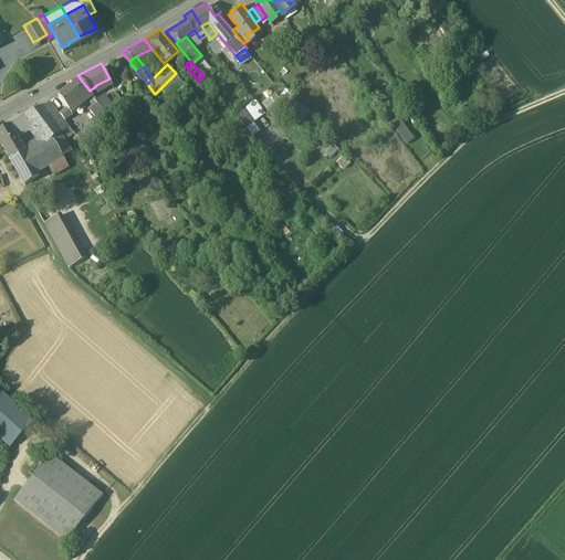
[(176,73),(155,94),(170,99),(187,84),(176,73)]
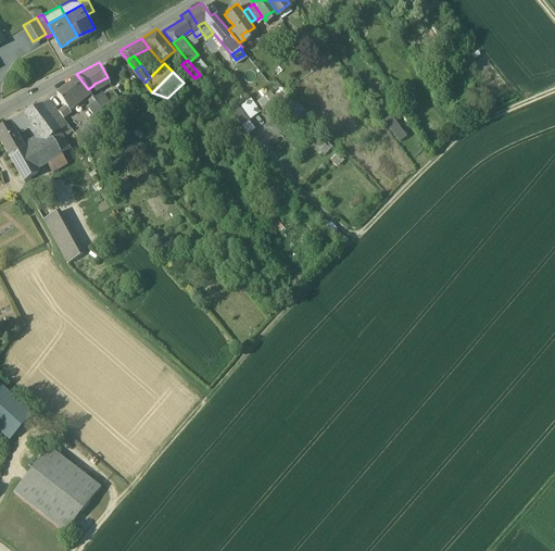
[(76,74),(55,90),(67,105),(88,89),(76,74)]
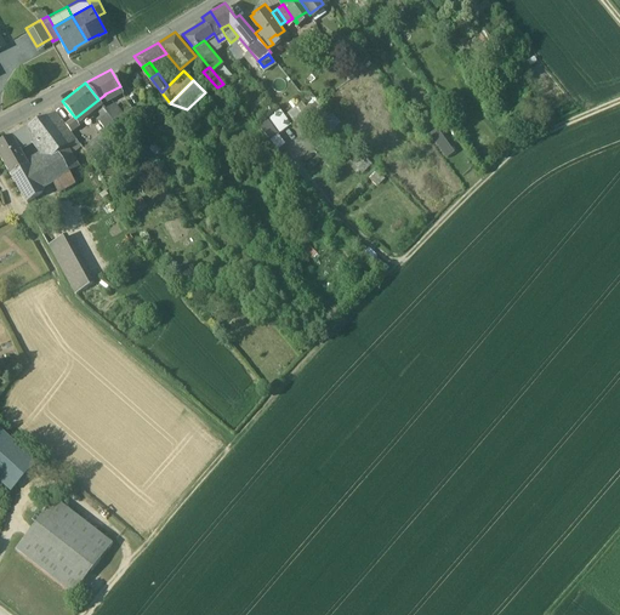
[(109,104),(103,96),(98,100),(107,109),(111,107),(109,104)]
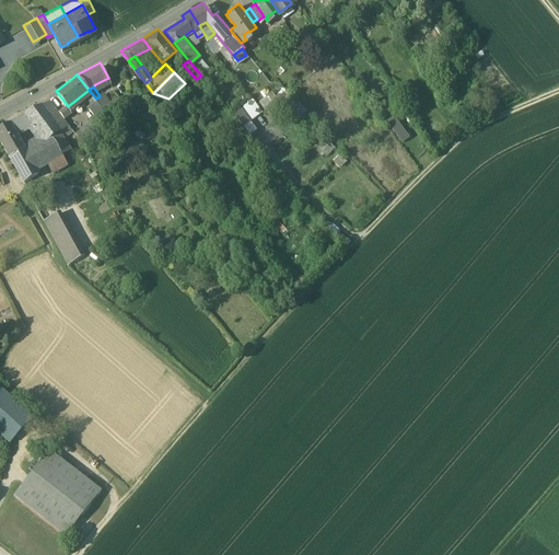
[(111,100),(105,89),(99,94),(100,96),(104,104),(111,100)]
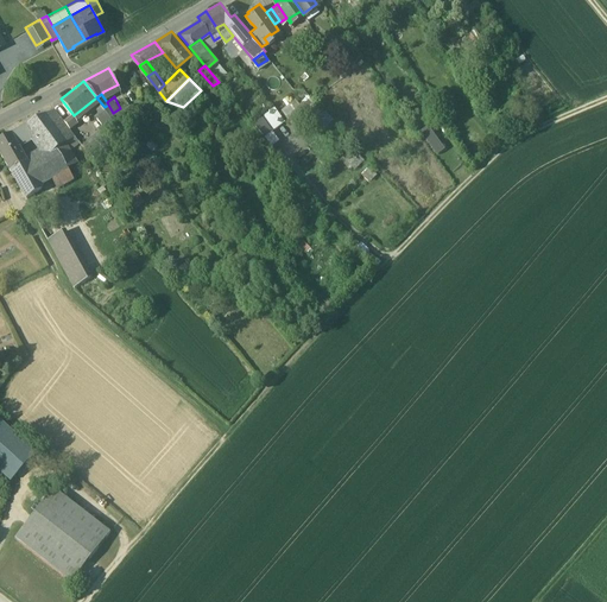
[(293,96),(282,107),(290,118),(297,113),(301,118),(310,109),(302,99),(298,102),(293,96)]
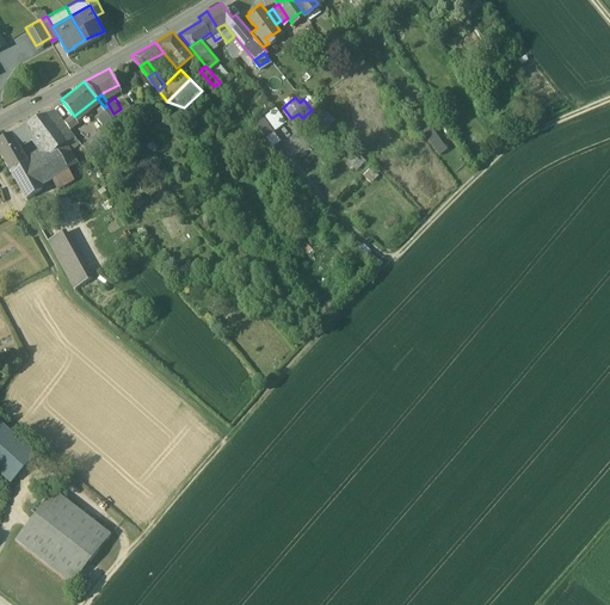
[(326,110),(314,98),(310,100),(322,113),(326,110)]
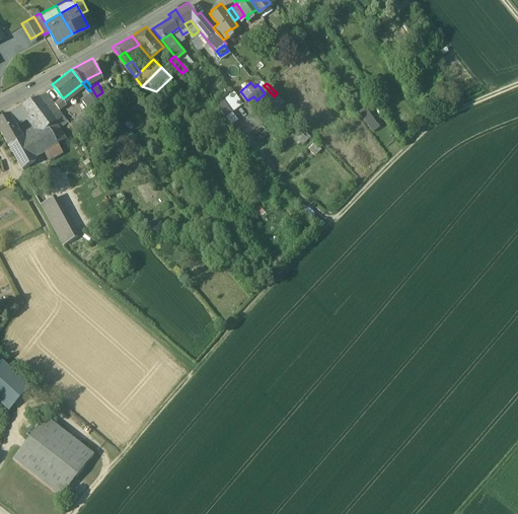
[(111,89),(102,92),(96,96),(102,107),(116,99),(111,89)]
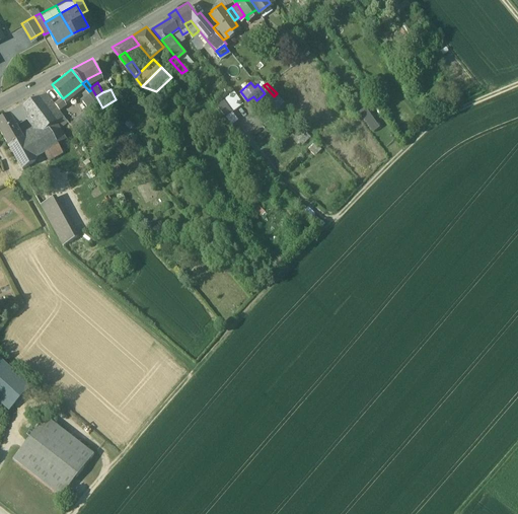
[(232,89),(216,103),(224,113),(240,100),(232,89)]
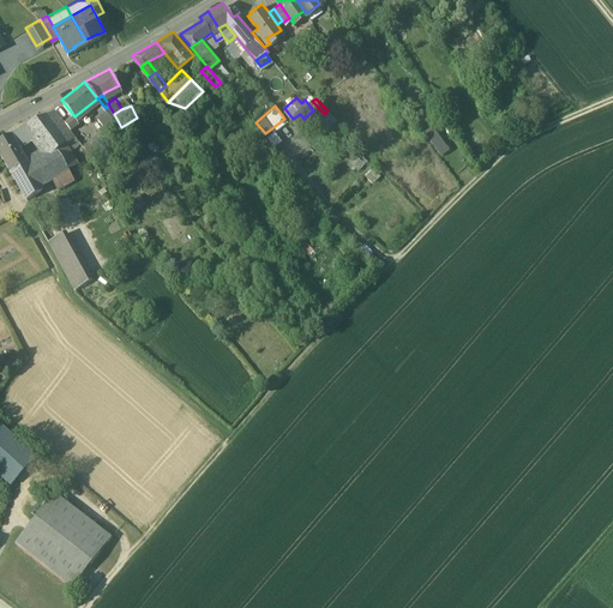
[(35,131),(47,152),(74,136),(54,107),(30,121),(35,131)]
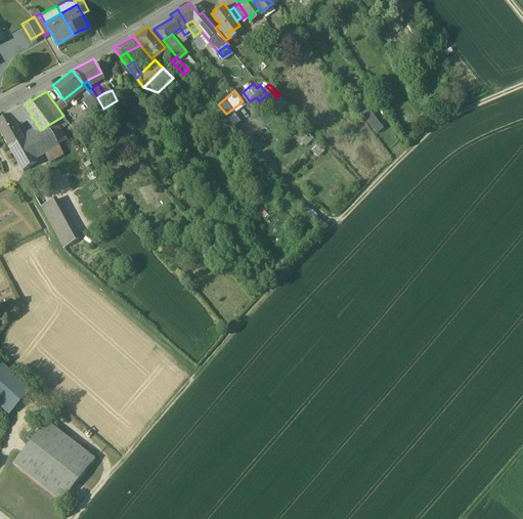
[(97,102),(90,92),(83,98),(91,109),(97,102)]
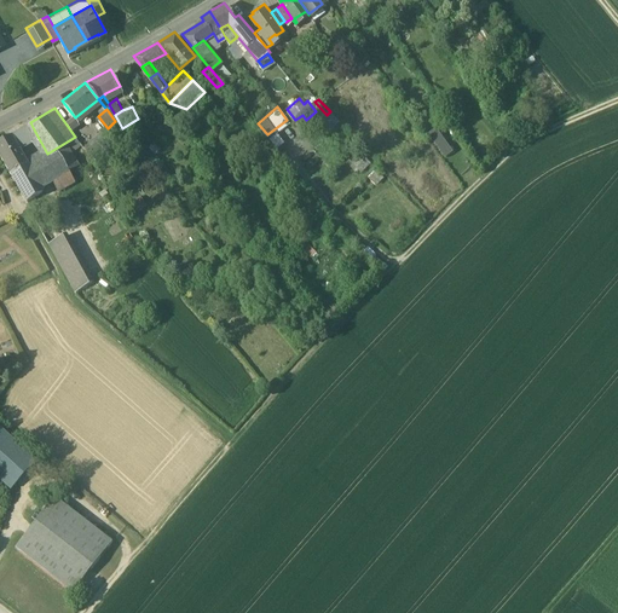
[(108,128),(100,133),(109,144),(123,133),(115,121),(108,128)]
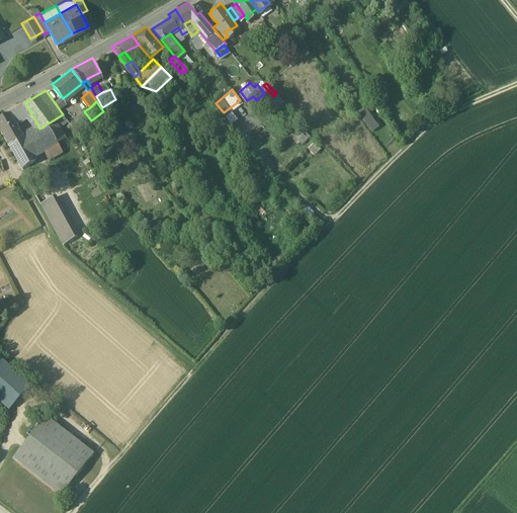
[(25,102),(15,107),(20,115),(24,112),(29,110),(25,102)]
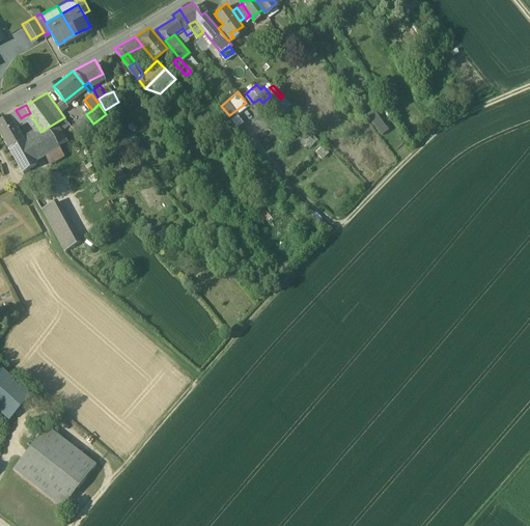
[(366,115),(378,132),(387,126),(375,108),(366,115)]
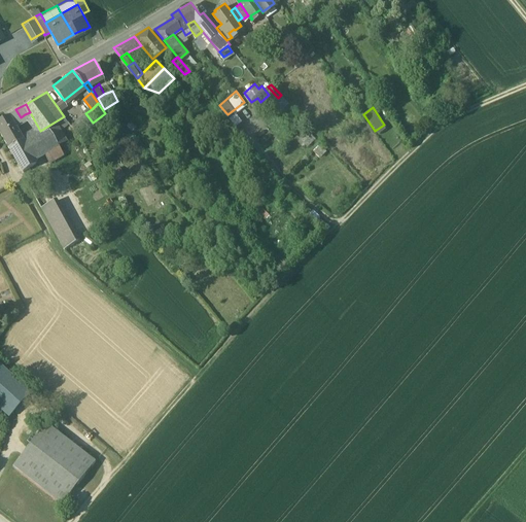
[(15,109),(0,117),(0,130),(9,145),(14,141),(16,145),(23,141),(13,126),(15,125),(13,120),(21,117),(15,109)]
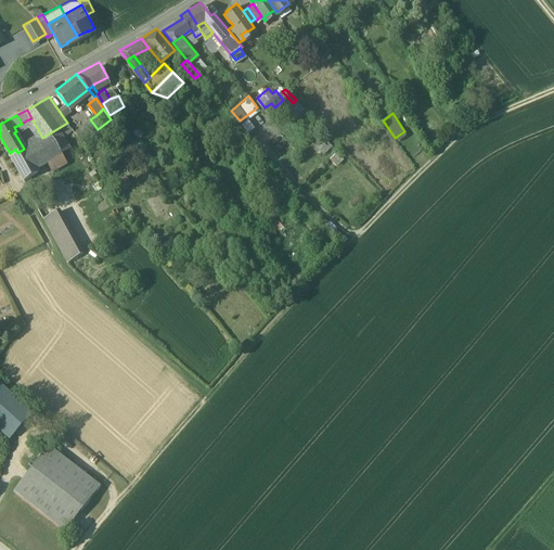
[(42,138),(31,118),(26,120),(37,141),(42,138)]
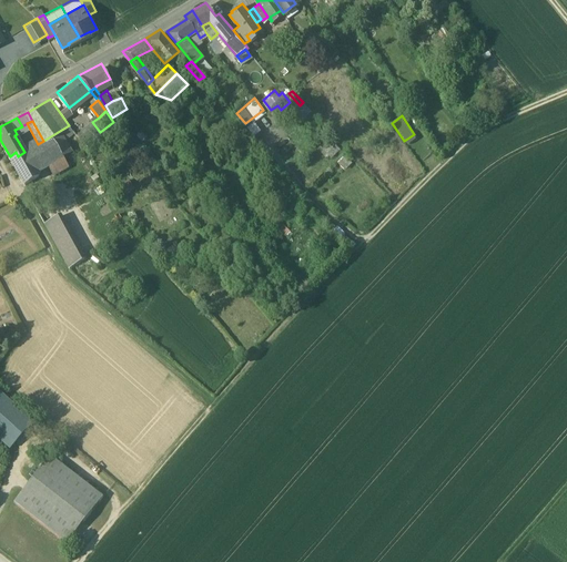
[(92,122),(77,134),(84,144),(100,132),(92,122)]
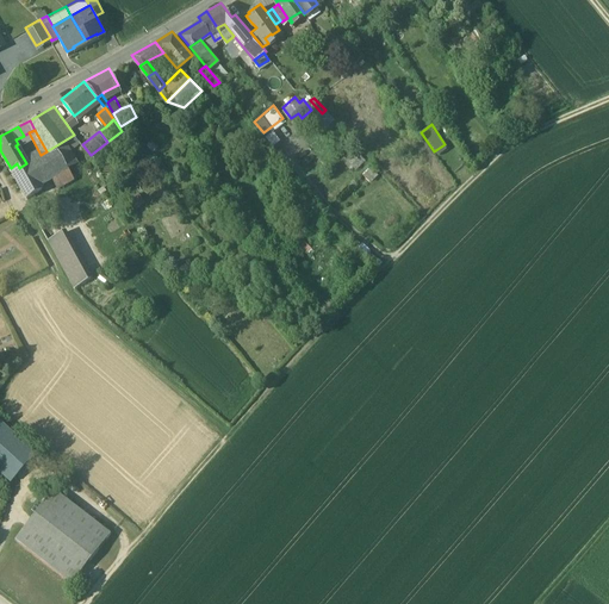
[(26,163),(19,168),(26,182),(38,176),(35,172),(53,162),(47,151),(41,155),(26,163)]
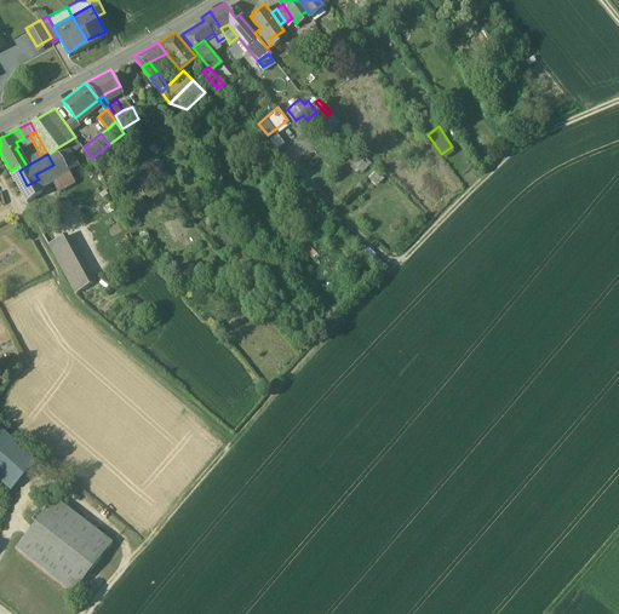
[(376,168),(370,174),(374,181),(382,173),(376,168)]
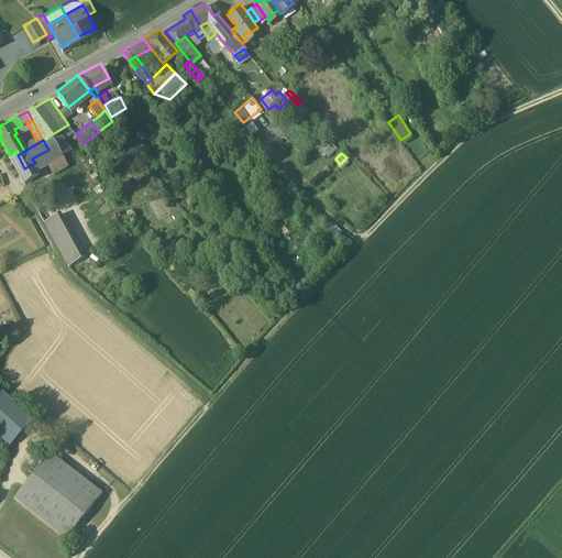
[(125,186),(132,182),(128,175),(121,179),(125,186)]
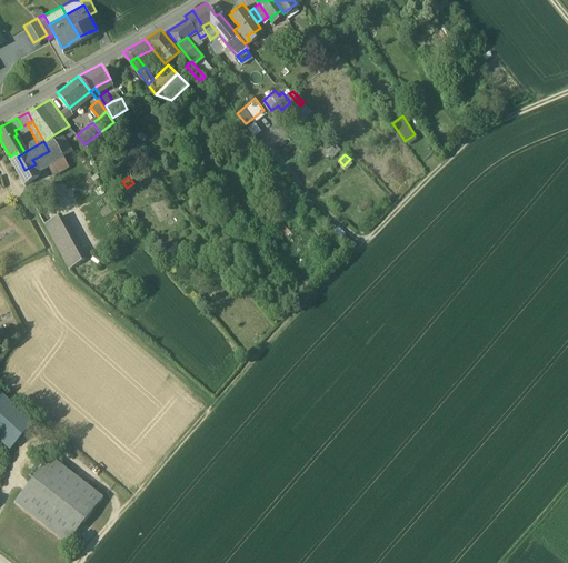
[(86,257),(61,211),(42,221),(68,265),(86,257)]
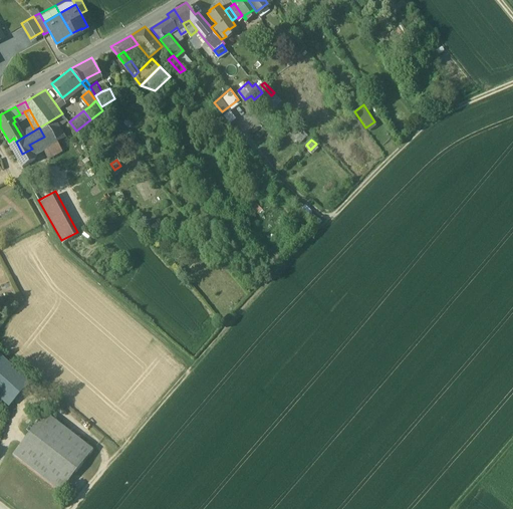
[(258,209),(261,206),(254,200),(251,203),(258,209)]
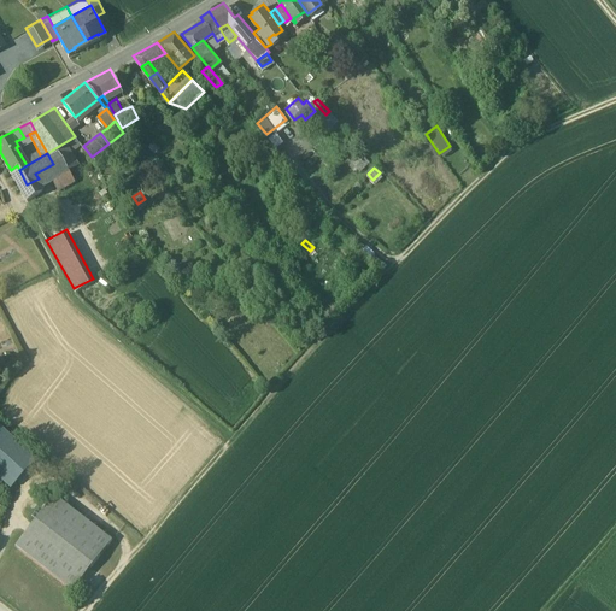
[(33,453),(0,424),(0,473),(9,480),(33,453)]
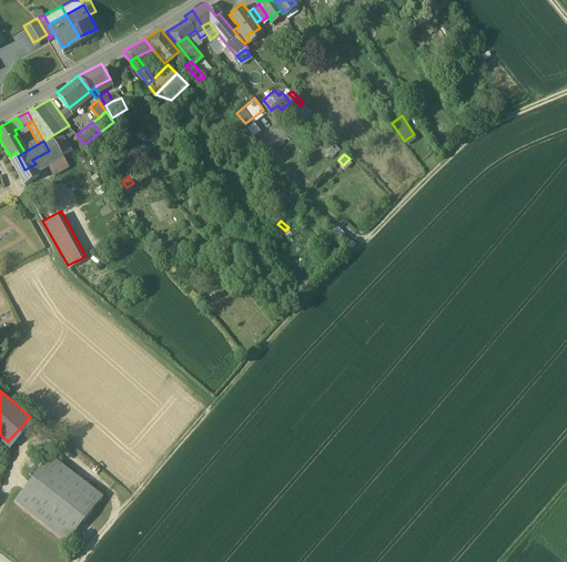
[(50,452),(13,499),(67,540),(102,493),(50,452)]
